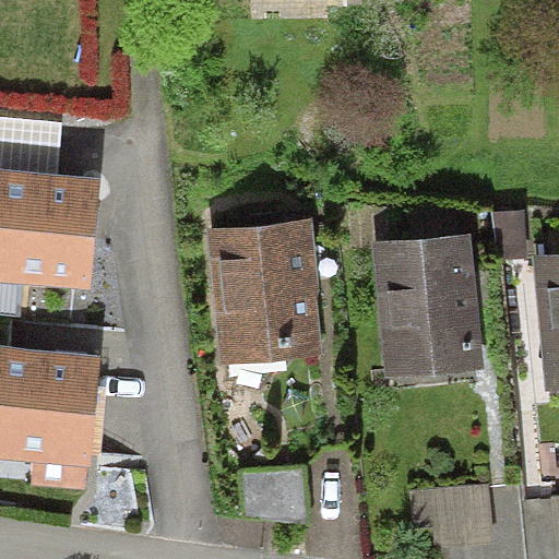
[(0,116),(0,170),(58,176),(62,121),(0,116)]
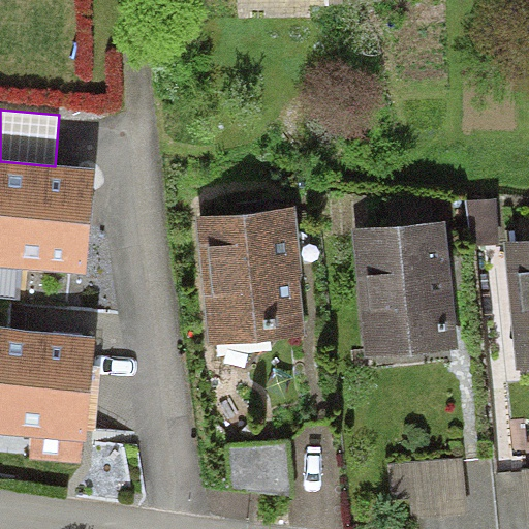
[(0,161),(0,266),(22,268),(87,272),(94,168),(55,166),(0,161)]
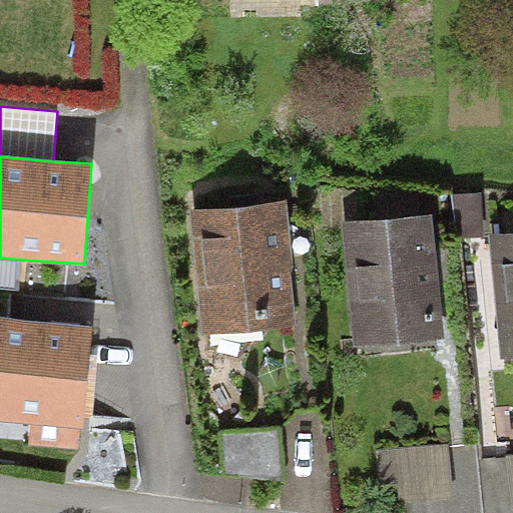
[(456,237),(484,235),(482,192),(454,194),(456,237)]
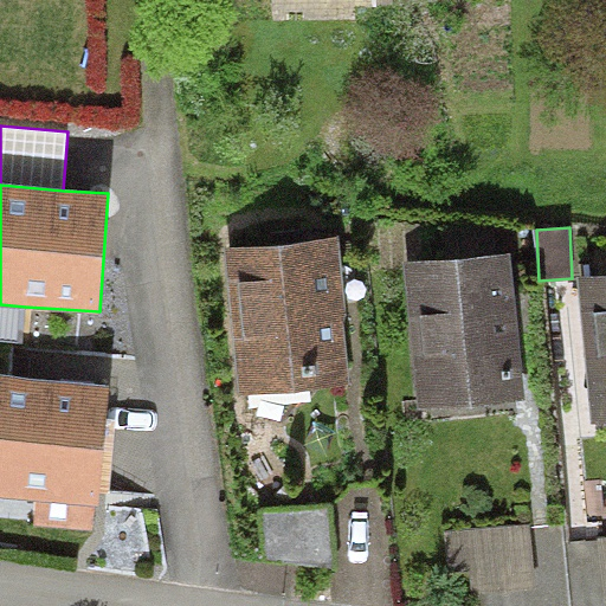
[(339,237),(226,249),(242,395),(350,384),(343,318),(347,318),(339,237)]
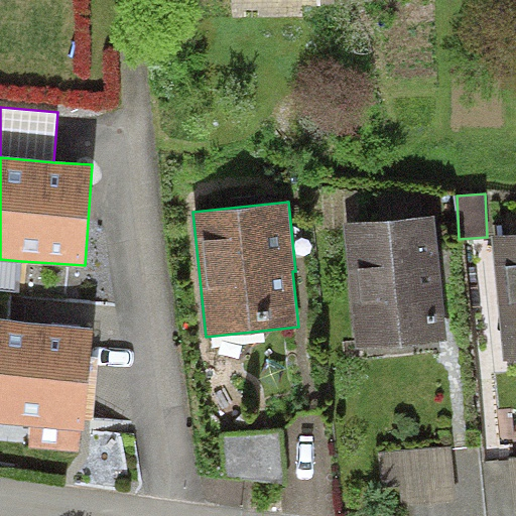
[(434,216),(344,225),(356,348),(446,340),(434,216)]
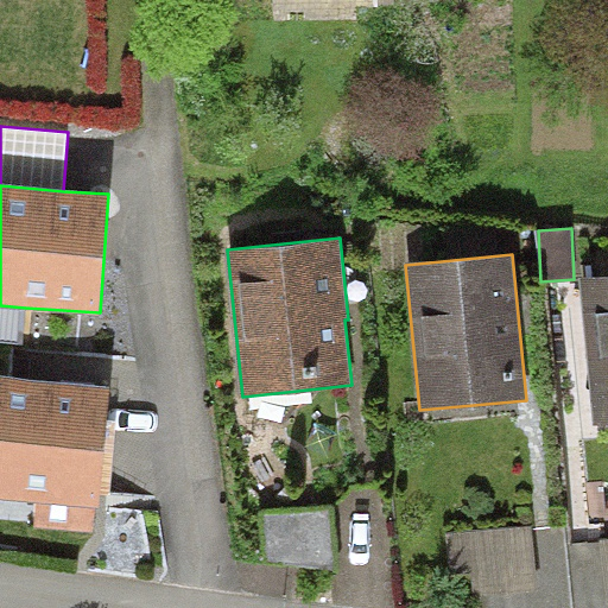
[(607,276),(580,278),(594,425),(607,424),(607,276)]
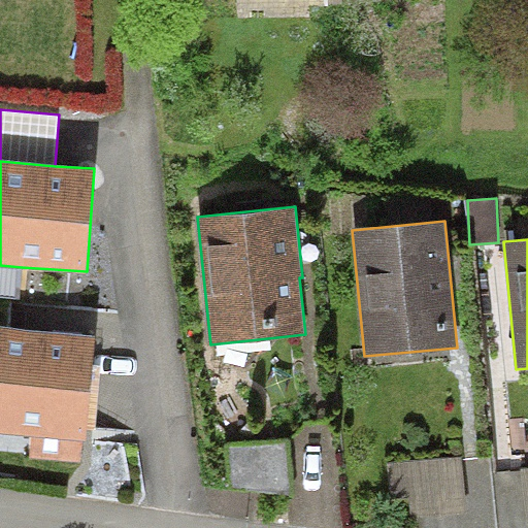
[(0,297),(20,299),(22,267),(0,265),(0,297)]
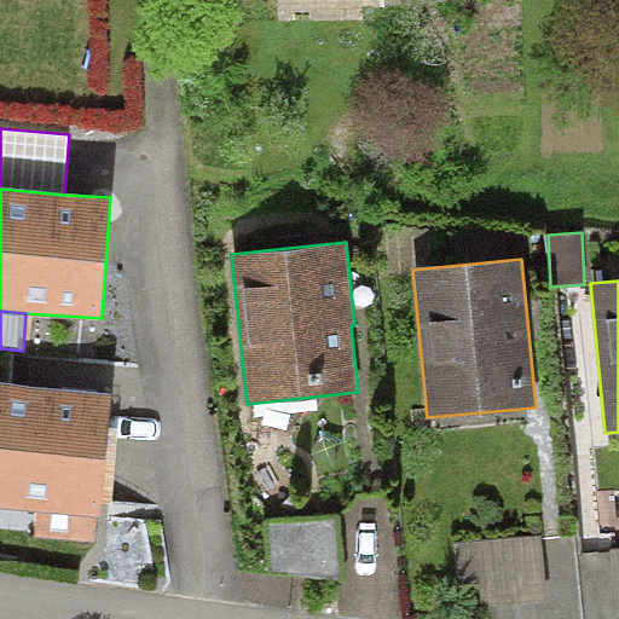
[(113,393),(0,383),(0,508),(38,512),(35,538),(96,543),(98,518),(103,518),(113,393)]
